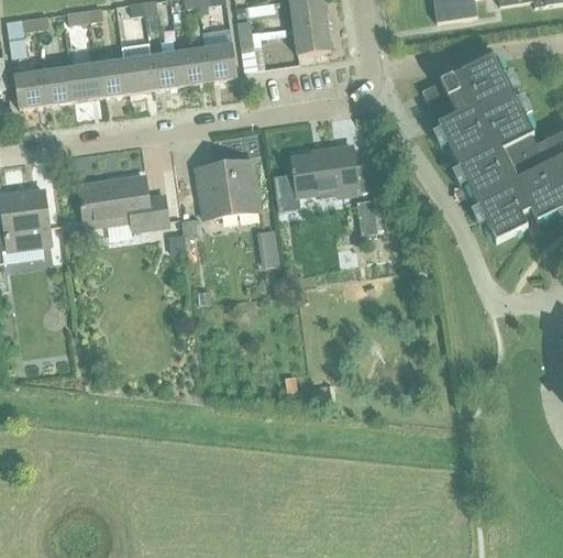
[(142,1),(143,13),(156,11),(155,0),(142,1)]
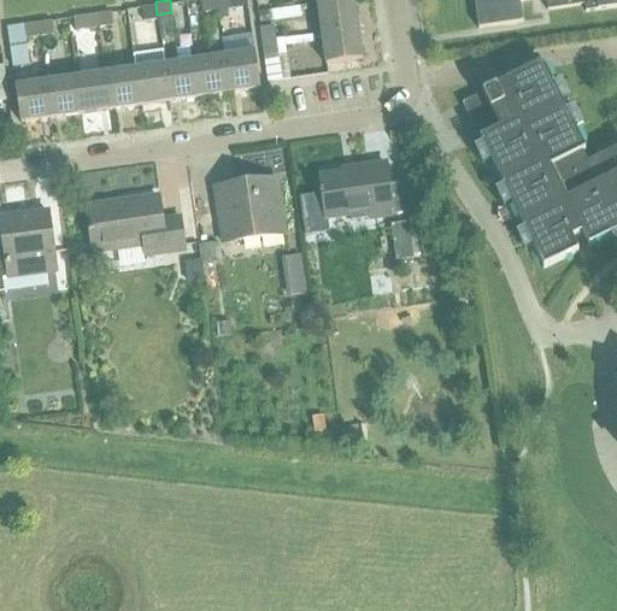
[(317,0),(321,29),(358,24),(354,0),(317,0)]
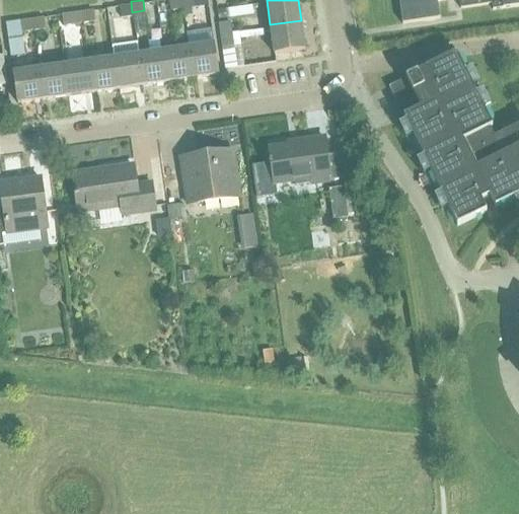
[(398,0),(401,19),(438,14),(436,0),(459,0),(460,5),(492,0),(493,6),(518,1),(518,0),(398,0)]
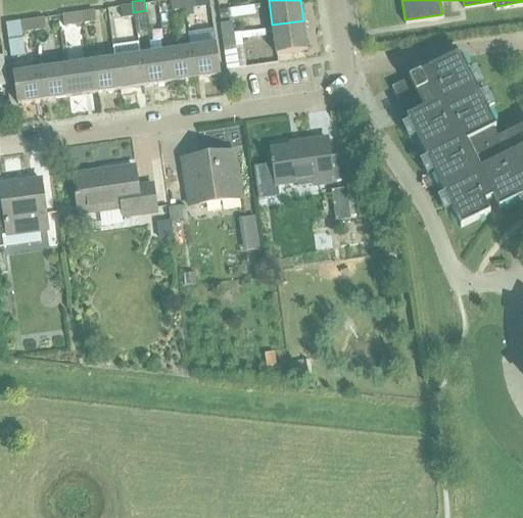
[(133,12),(132,1),(121,3),(122,13),(133,12)]
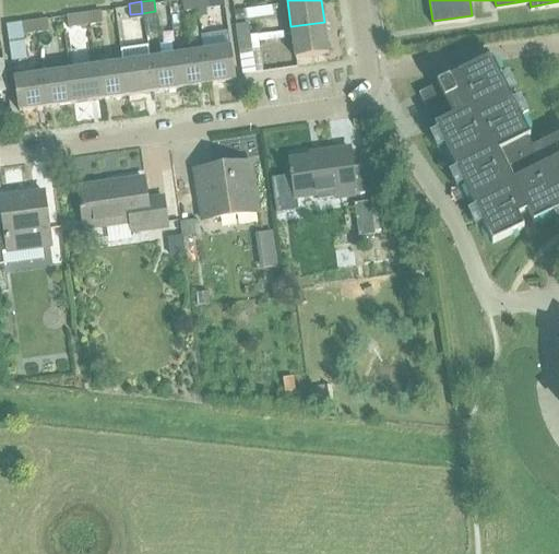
[(272,2),(247,7),(248,16),(273,12),(272,2)]
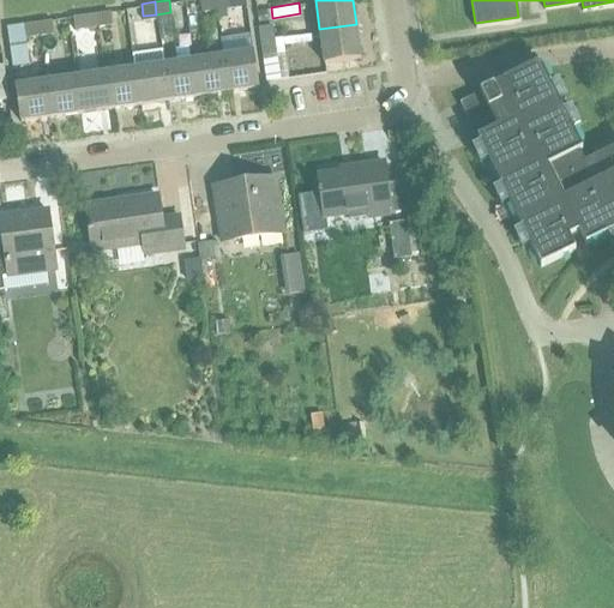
[(110,7),(96,10),(98,22),(112,20),(110,7)]
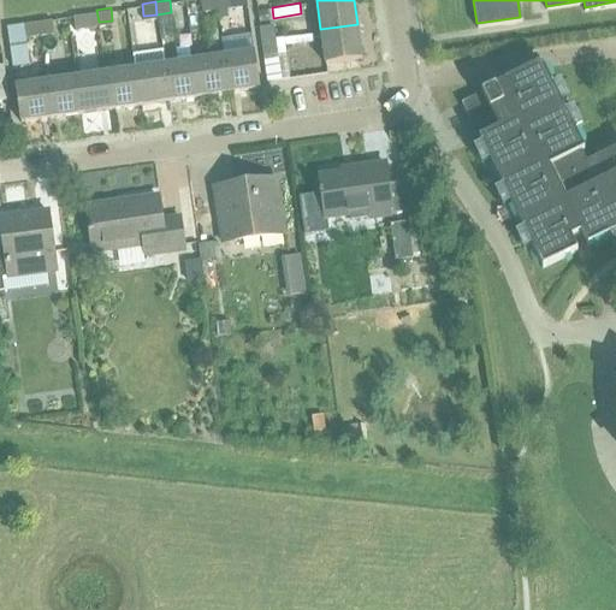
[(272,7),(258,9),(259,19),(273,18),(272,7)]
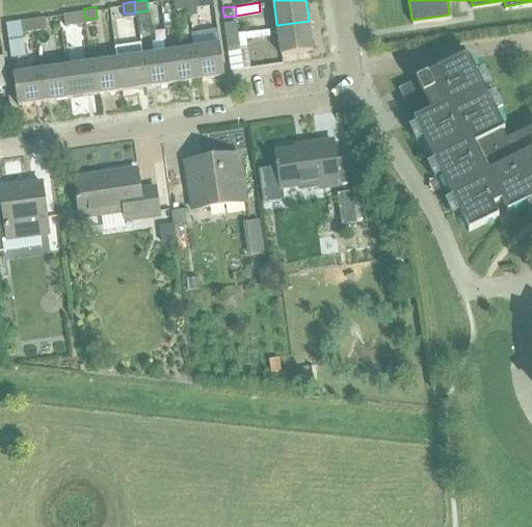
[(85,19),(83,8),(63,11),(64,22),(85,19)]
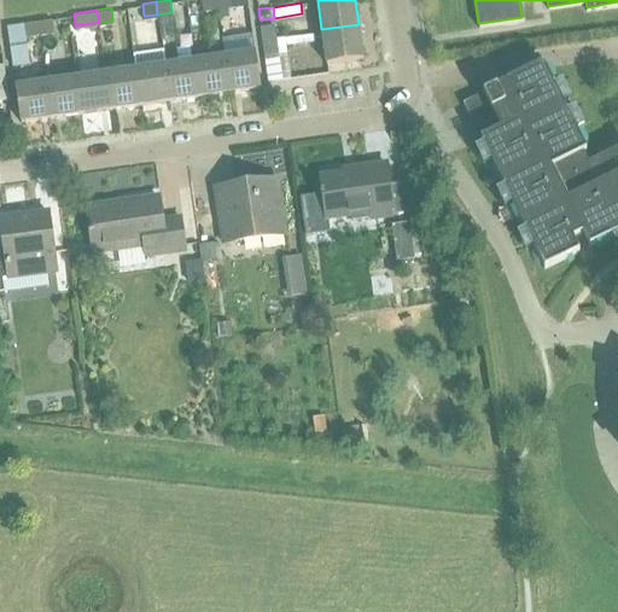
[(52,17),(38,18),(40,31),(53,29),(52,17)]
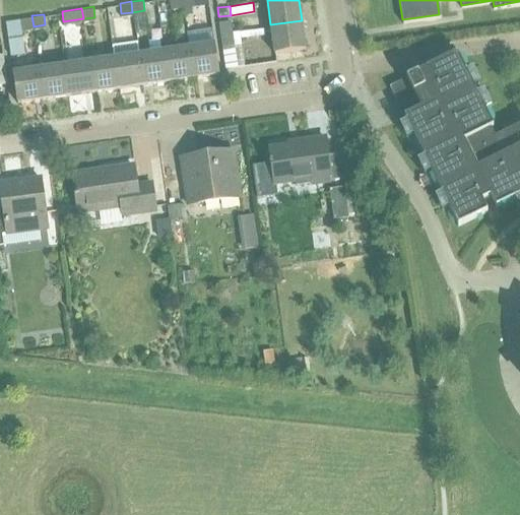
[(34,26),(31,15),(20,17),(21,27),(34,26)]
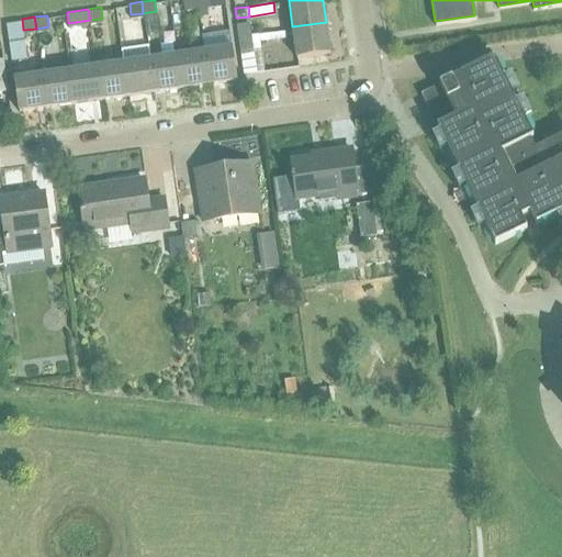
[(238,33),(250,32),(248,19),(236,21),(238,33)]
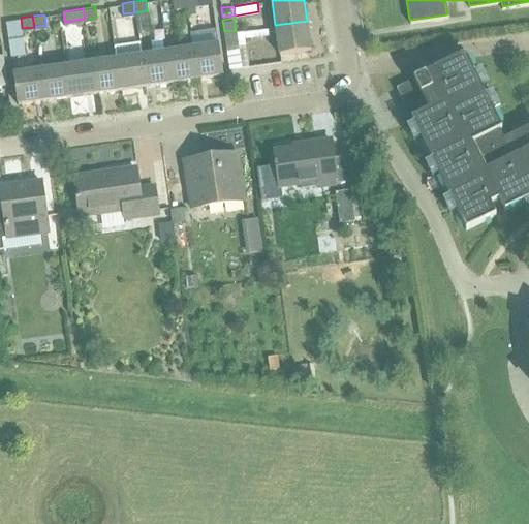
[(307,21),(275,25),(279,52),(310,47),(307,21)]
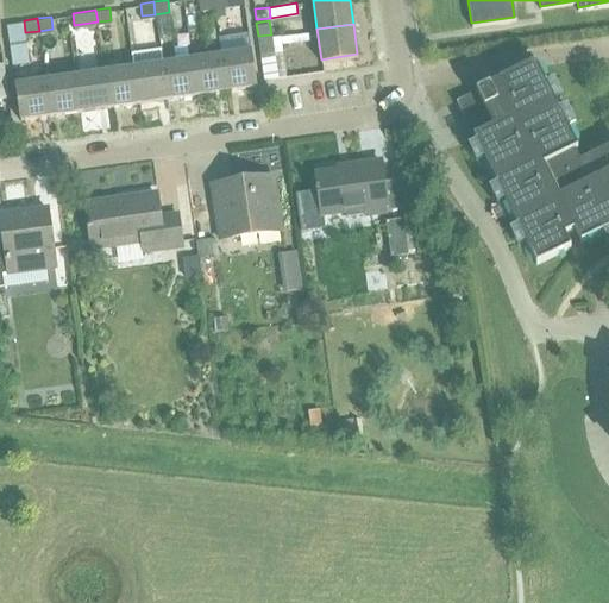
[(256,83),(251,46),(248,30),(218,35),(220,51),(225,87),(256,83)]
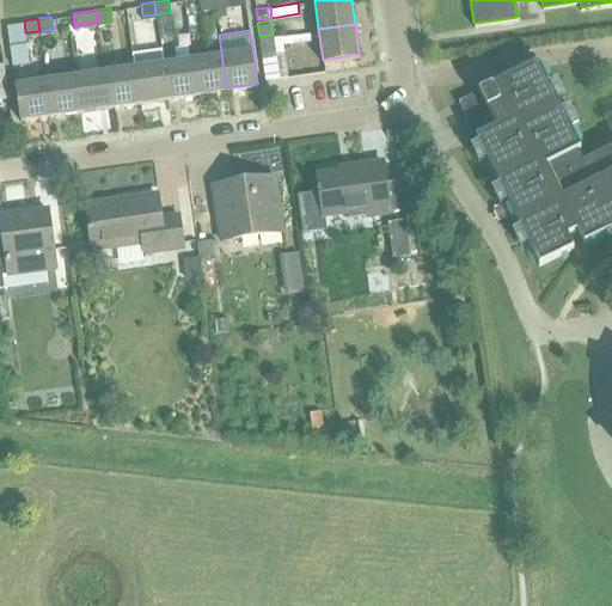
[(274,49),(273,35),(259,36),(261,50),(274,49)]
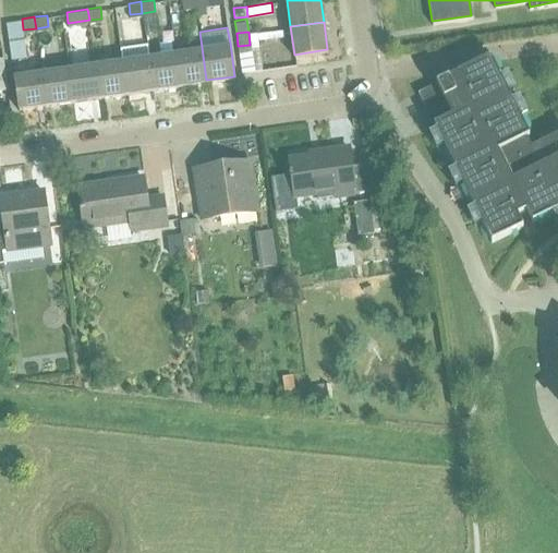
[(154,87),(148,55),(147,43),(120,46),(122,59),(126,92),(154,87)]
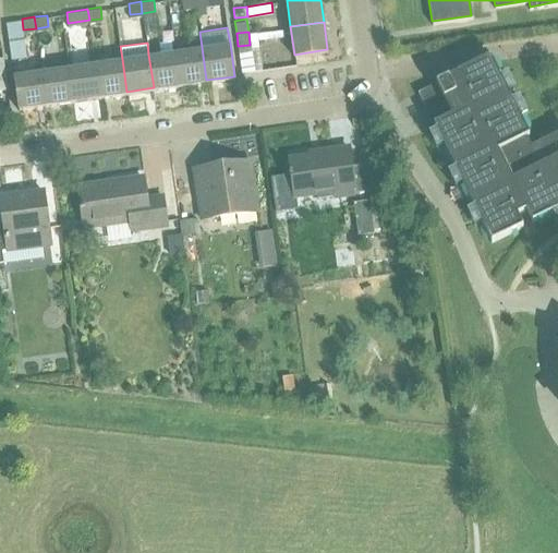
[(202,47),(176,51),(180,84),(206,80),(202,47)]
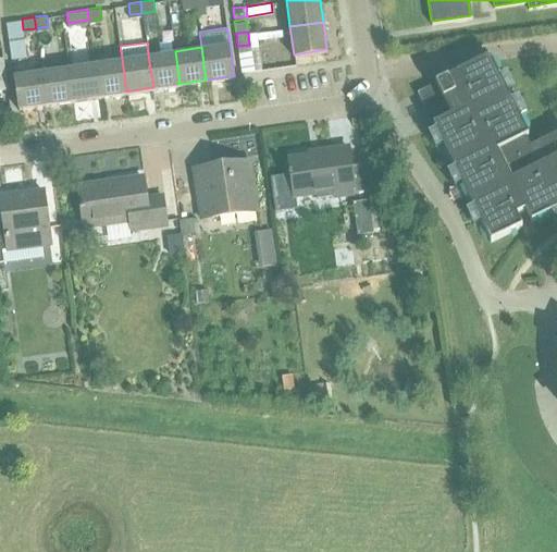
[(260,50),(238,53),(240,70),(242,70),(262,68),(260,50)]
